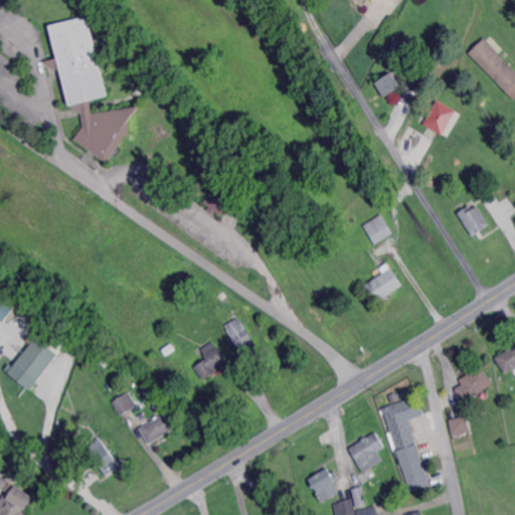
[(92,114),(138,107),(128,122),(129,132),(107,162),(74,140),(83,127),(81,114),(70,107),(60,73),(43,62),(57,58),(49,26),(88,16),(108,96),(90,101),(92,114)]
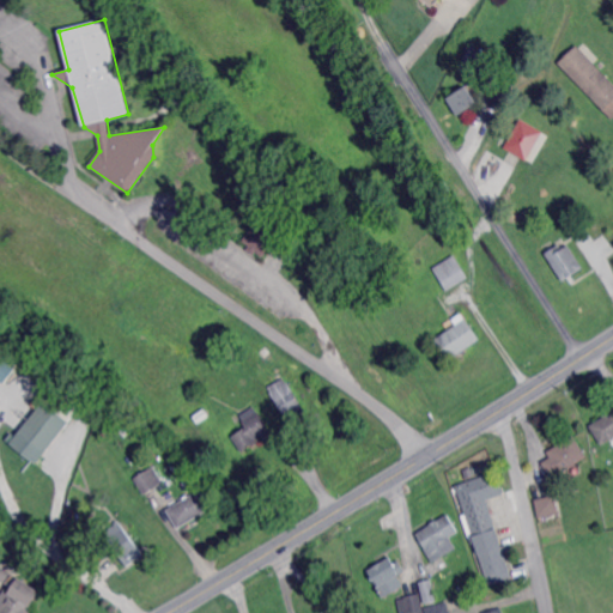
[(612,119),(612,120),(559,64),(577,47),(612,84),(612,119)]
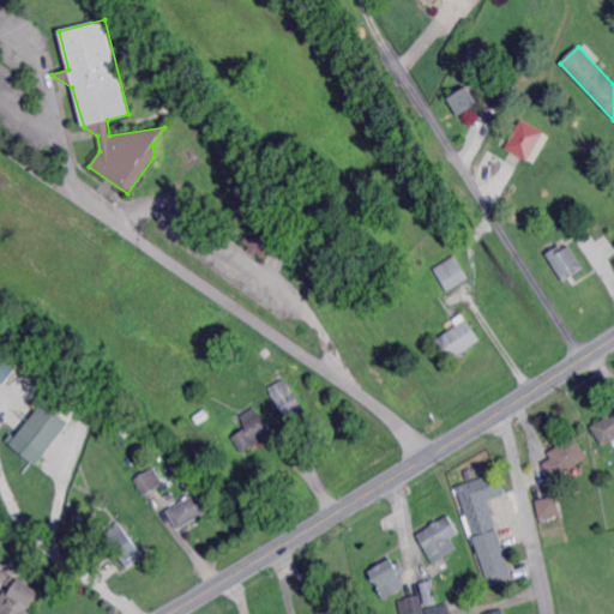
[(470,74),(459,70),(467,54),(476,59),(470,74)]
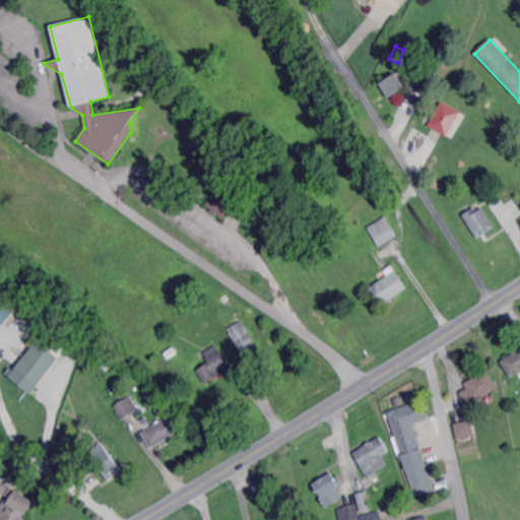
[(388,99),(380,84),(395,74),(404,87),(388,99)]
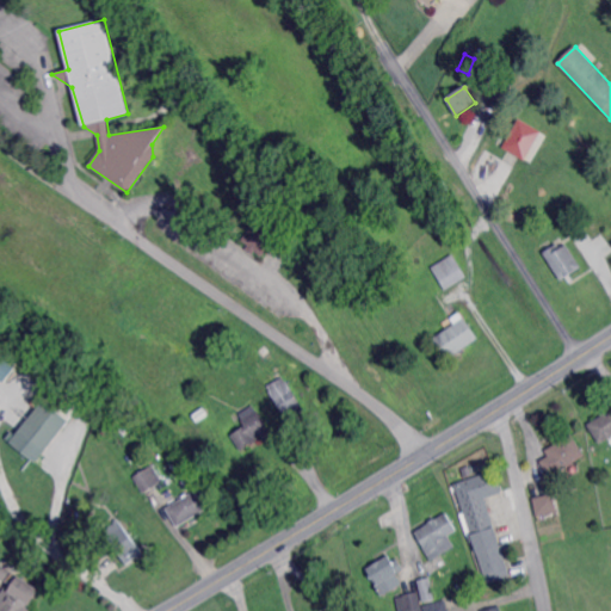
[(541,130),(518,117),(501,146),(524,159),(541,130)]
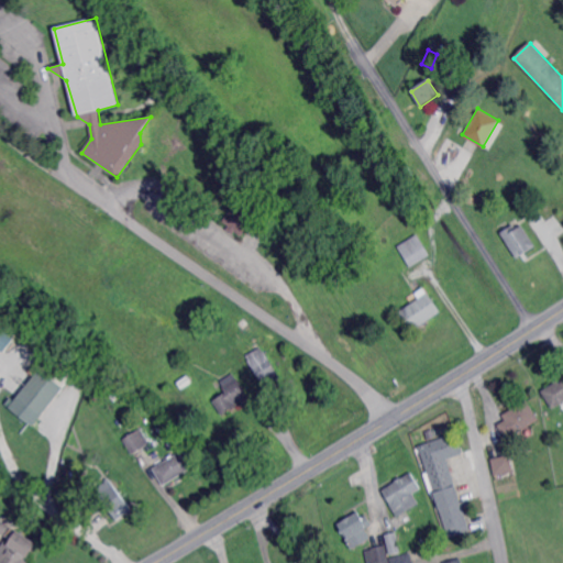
[(484,205),(479,198),(485,194),(490,200),(484,205)]
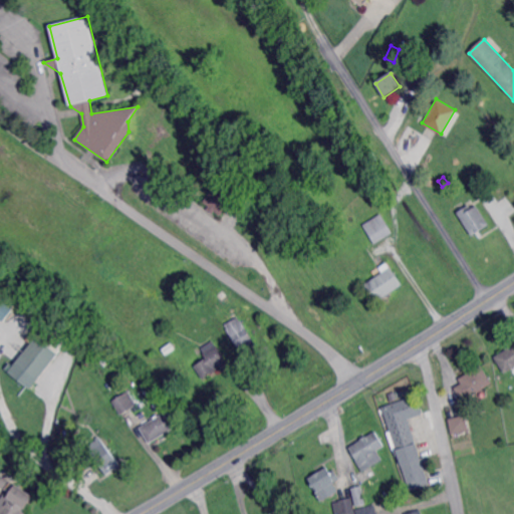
[(227,212),(225,210),(220,216),(215,212),(212,215),(206,210),(209,207),(203,202),(215,188),(232,203),(229,207),(230,208),(227,212)]
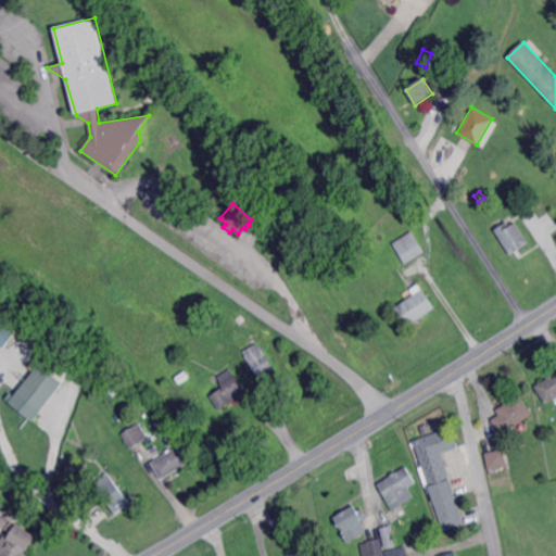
[(266,228),(260,222),(267,213),(274,219),(266,228)]
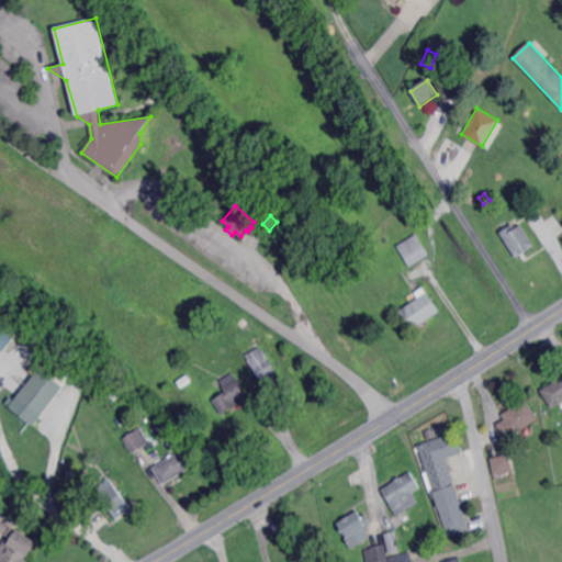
[(516,229),(520,226),(535,246),(516,258),(499,233),(513,224),(516,229)]
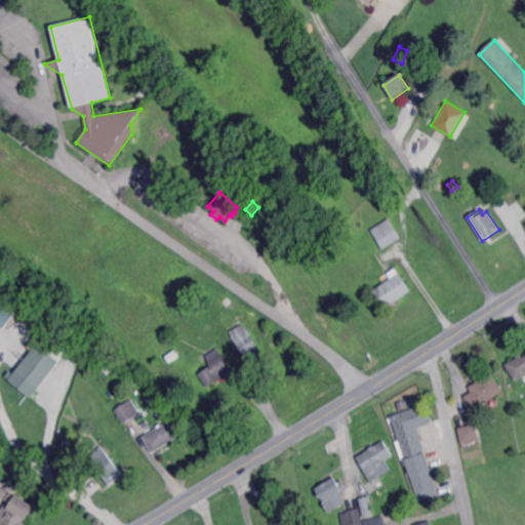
[(382,249),(371,231),(389,219),(400,238),(382,249)]
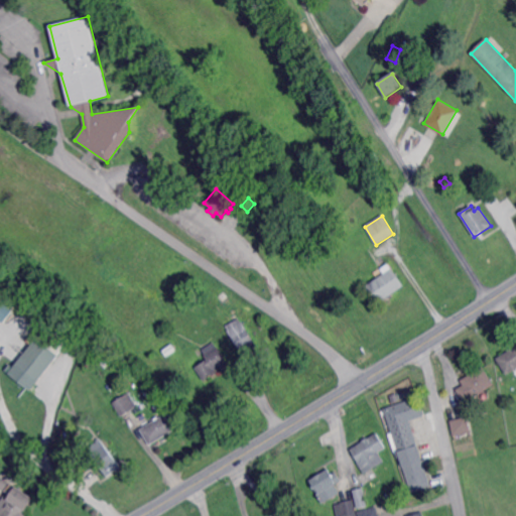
[(378,303),(366,285),(392,268),(403,286),(378,303)]
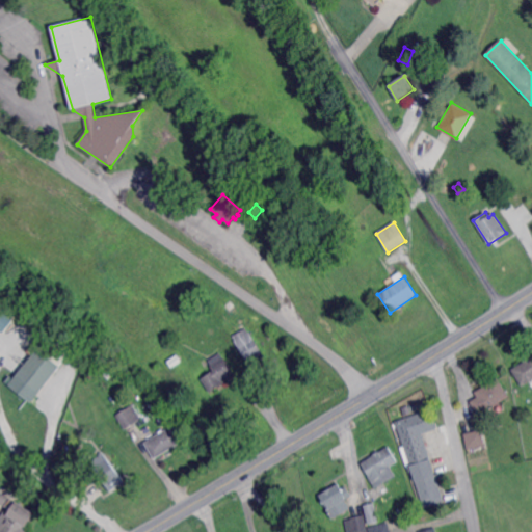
[(230,311),(225,304),(232,300),(236,306),(230,311)]
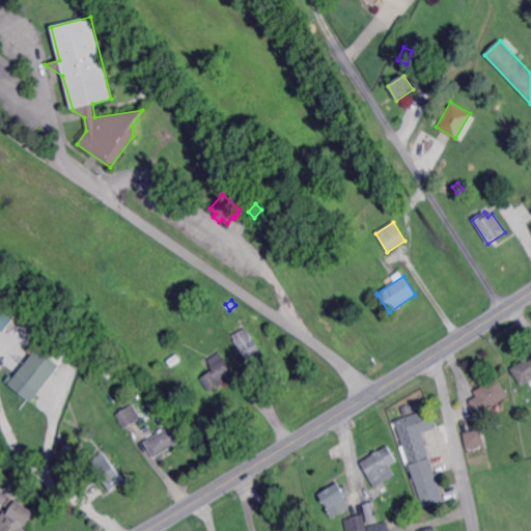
[(0,329),(2,331),(11,318),(0,310),(0,329)]
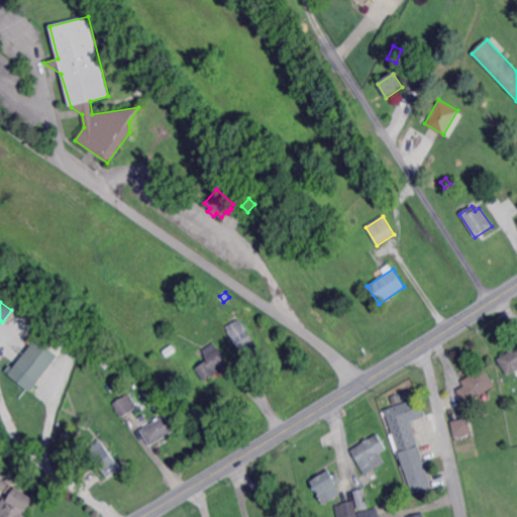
[(241,324),(242,323),(256,346),(242,355),(227,332),(228,331),(226,327),(238,319),(241,324)]
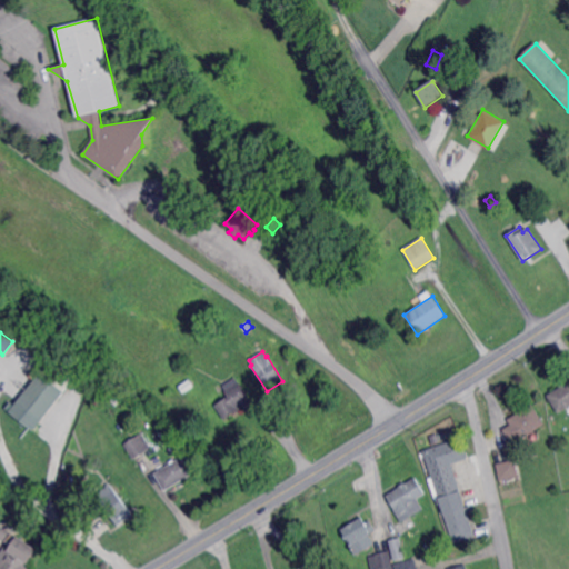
[(33,430),(10,410),(48,365),(70,382),(63,390),(66,391),(33,430)]
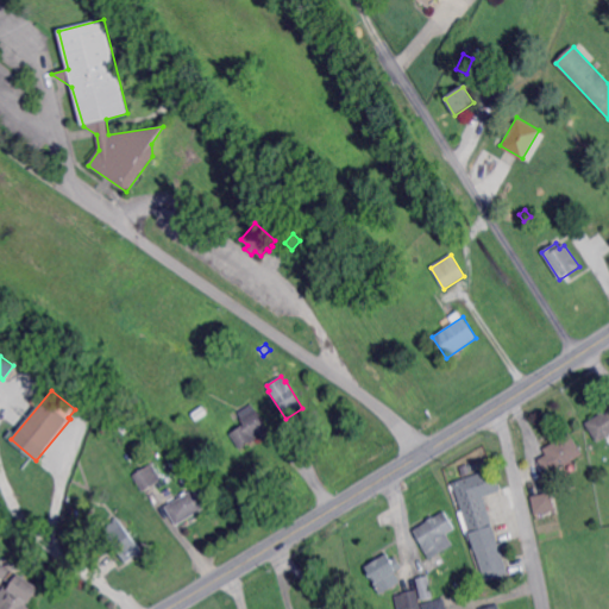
[(608,435),(598,441),(586,422),(595,418),(601,414),(598,409),(604,406),(608,402),(608,435)]
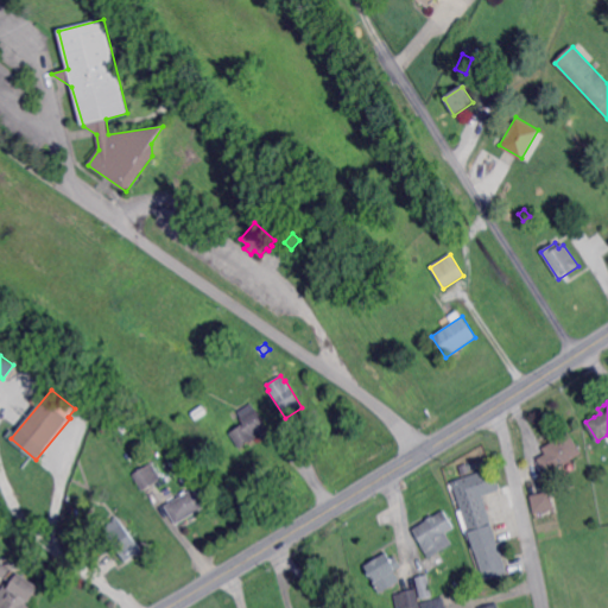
[(240,448),(230,434),(245,425),(238,413),(252,404),(267,430),(240,448)]
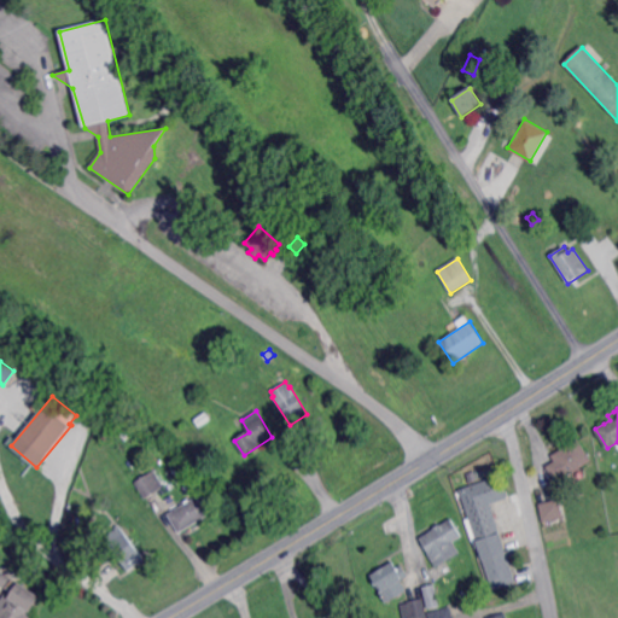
[(590,461),(579,468),(570,473),(569,474),(559,481),(558,482),(555,483),(546,466),(553,461),(554,461),(554,460),(552,455),(560,450),(558,445),(561,443),(563,442),(567,439),(570,444),(577,439),(590,461)]
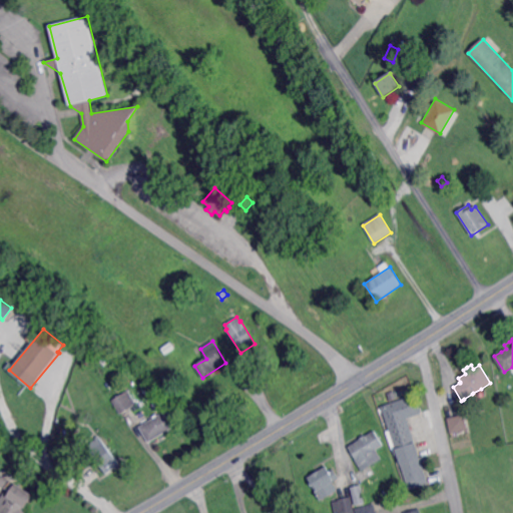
[(120,414),(112,402),(127,391),(136,404),(120,414)]
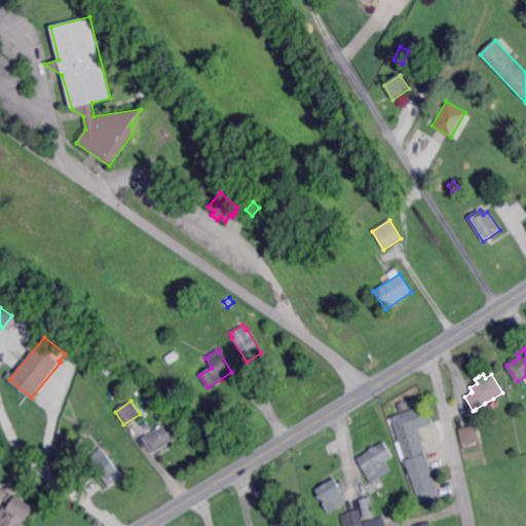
[(430,470),(435,468),(438,478),(434,479),(439,496),(419,502),(410,475),(408,468),(406,461),(400,444),(391,417),(426,406),(431,422),(431,424),(433,424),(417,429),(430,470)]
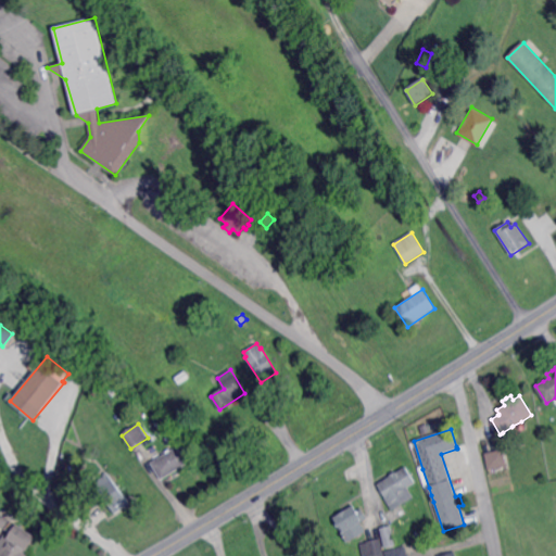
[(161,479),(151,463),(181,444),(191,460),(161,479)]
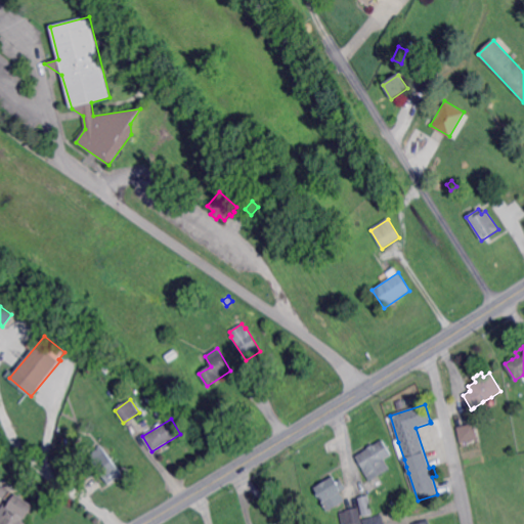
[(462,443),(459,427),(476,424),(476,426),(479,439),(462,443)]
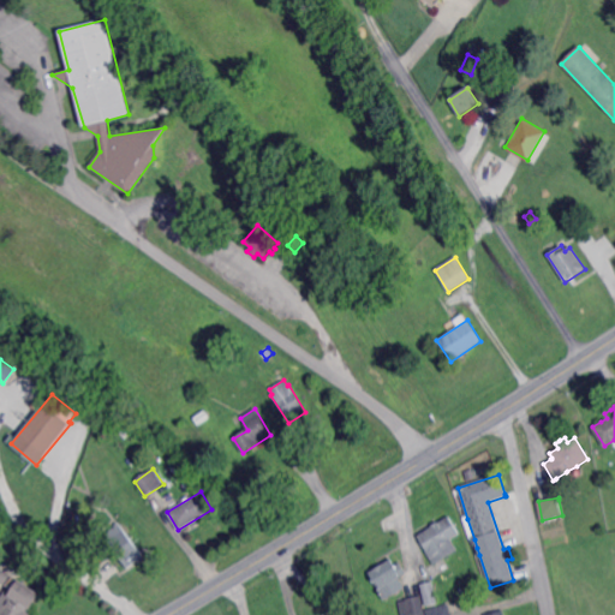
[(460,535),(451,541),(458,551),(435,566),(427,553),(428,551),(418,536),(433,527),(431,526),(437,523),(439,524),(443,520),(448,517),(460,535)]
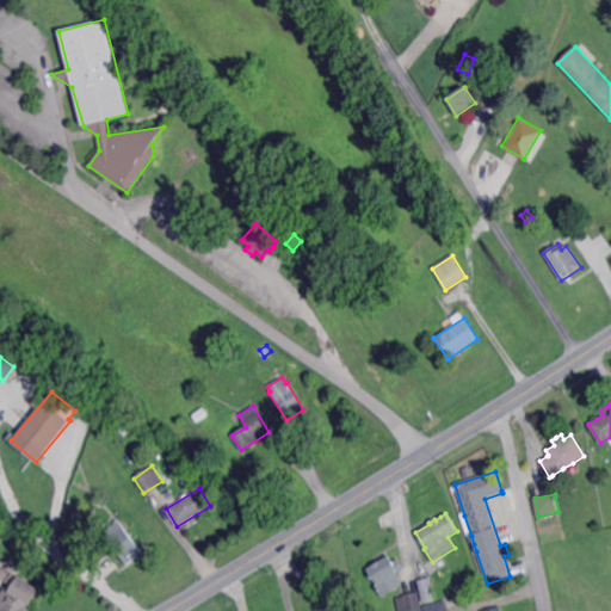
[(127,565),(103,532),(115,524),(113,523),(117,519),(142,553),(127,565)]
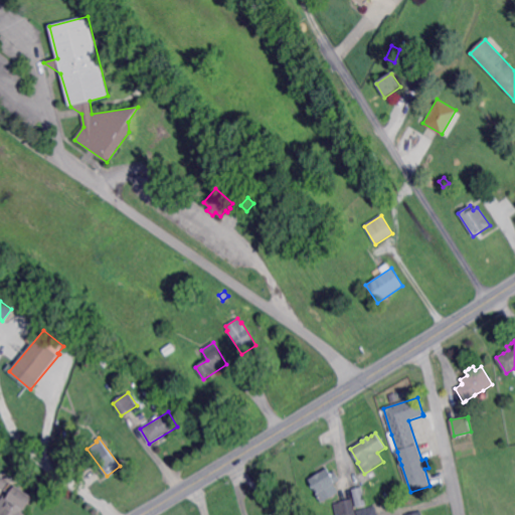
[(330,475),(335,472),(340,480),(334,485),(338,491),(322,502),(310,480),(326,469),(330,475)]
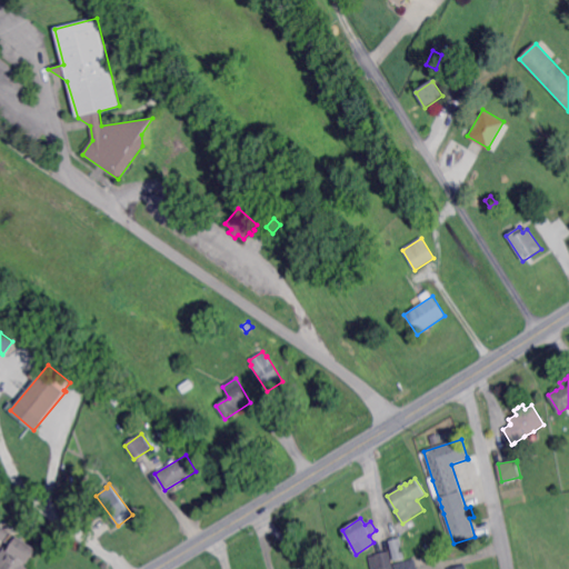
[(27,568),(0,568),(11,553),(8,551),(17,537),(37,549),(27,565),(29,567),(27,568)]
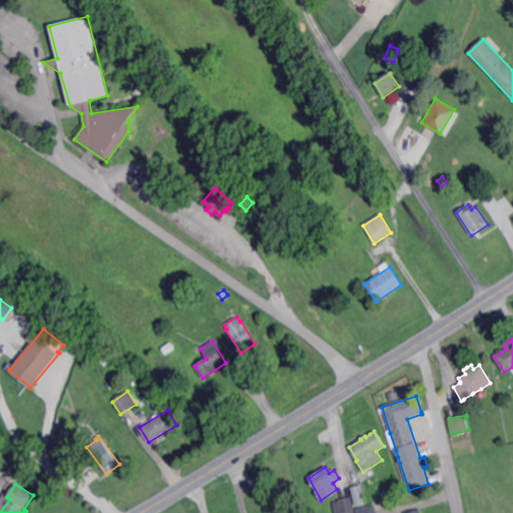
[(355,506),(351,488),(353,487),(360,485),(361,488),(365,503),(355,506)]
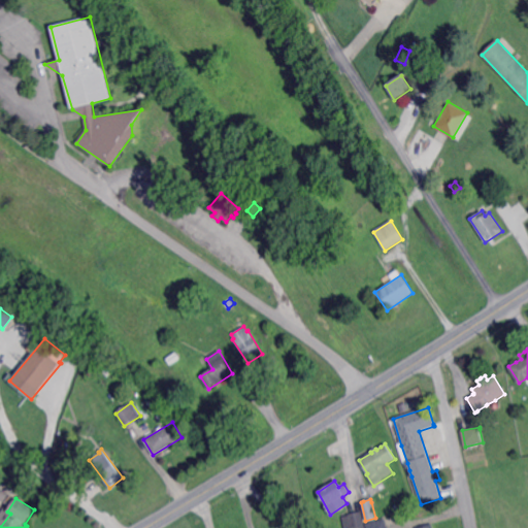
[(365,527),(343,527),(342,517),(344,517),(349,516),(348,515),(349,515),(361,512),(362,512),(365,527)]
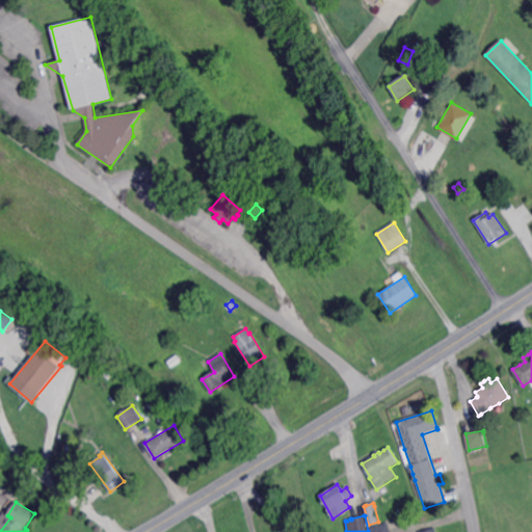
[(390,531),(387,521),(368,526),(369,531),(390,531)]
